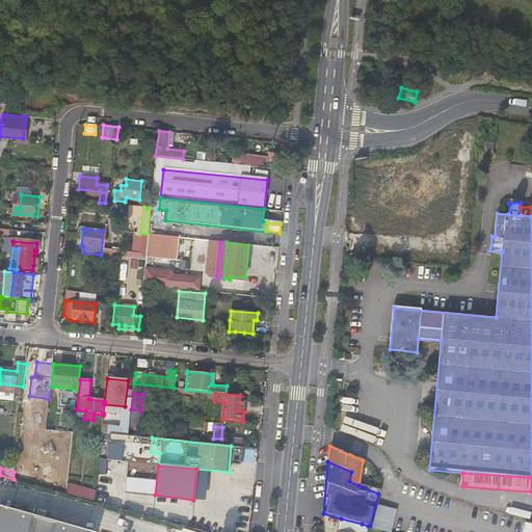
[(0,483),(11,486),(14,479),(0,475),(0,483)]
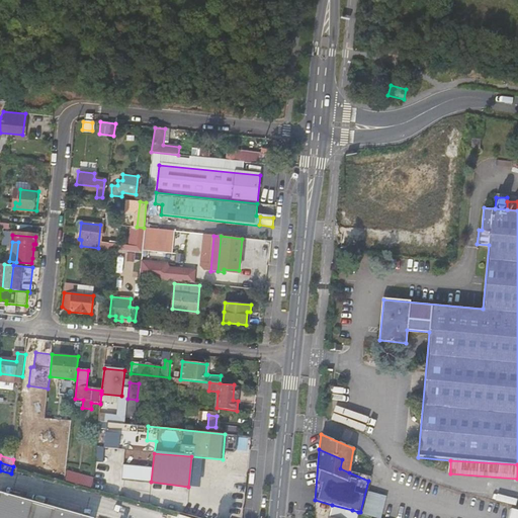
[(68,469),(65,479),(91,487),(94,477),(68,469)]
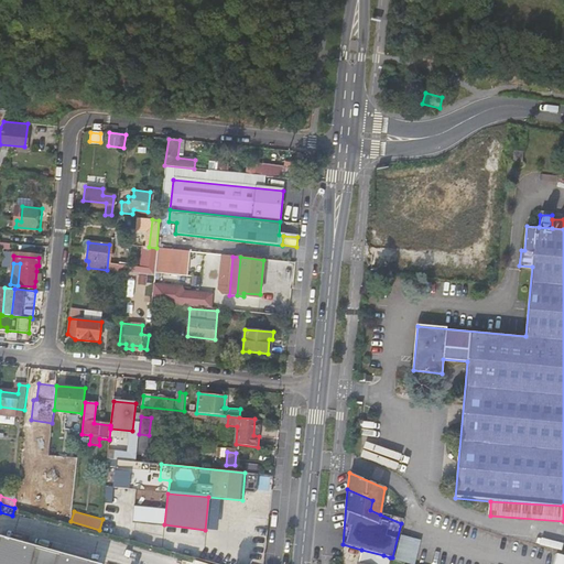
[(91,563),(0,537),(0,563),(91,563)]
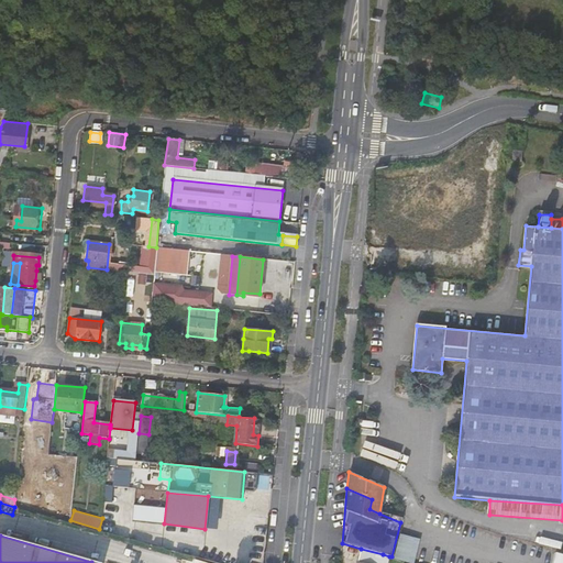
[(399,537),(393,560),(405,562),(409,562),(416,541),(399,537)]
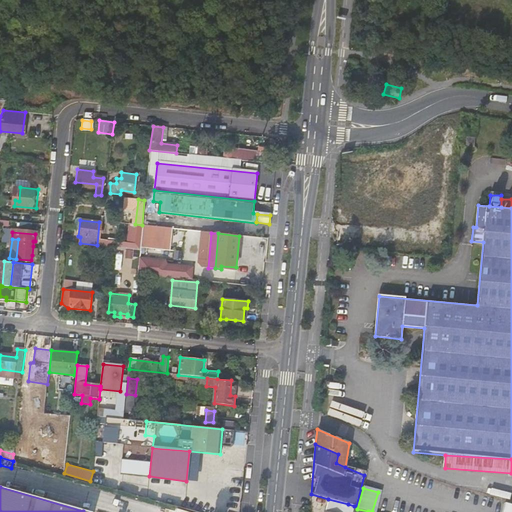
[(325,511),(345,511),(348,504),(328,499),(325,511)]
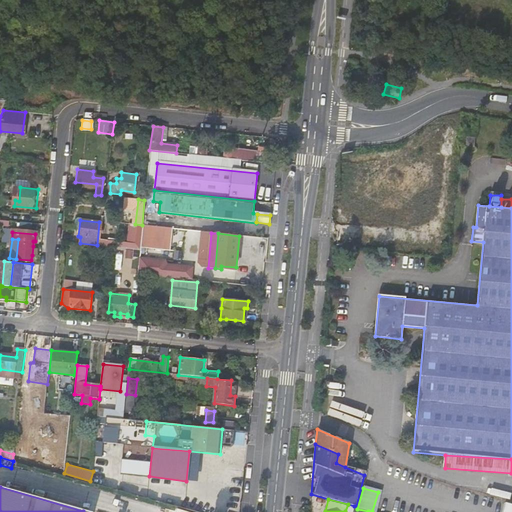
[(511,511),(511,503),(504,502),(502,511),(511,511)]
